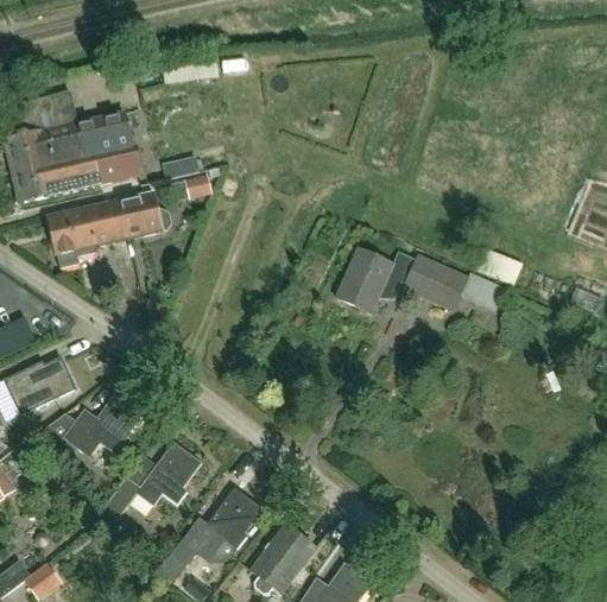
[(164,81),(219,74),(216,56),(162,62),(164,81)]
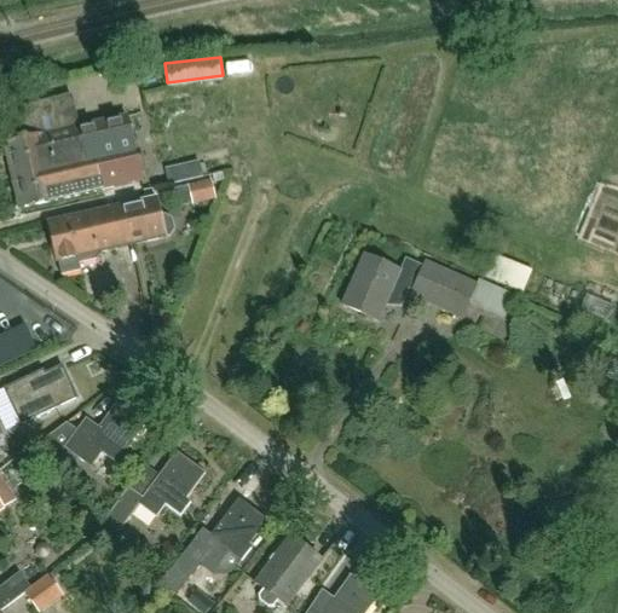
[(103,185),(94,146),(86,149),(79,123),(71,91),(19,103),(24,121),(19,122),(23,137),(10,140),(24,203),(103,185)]
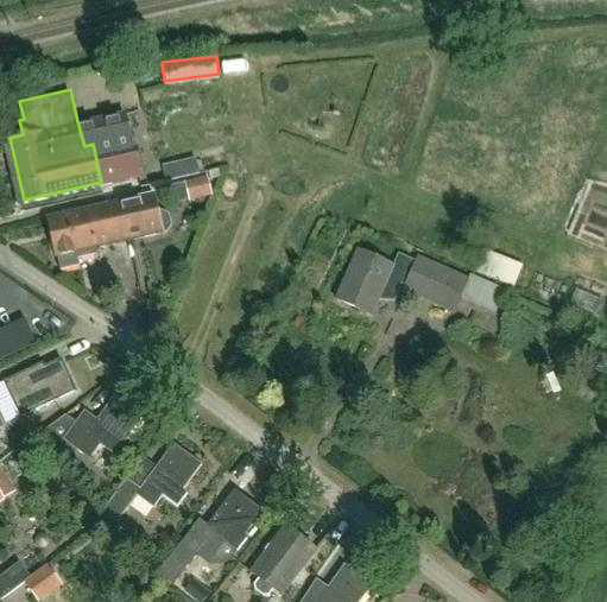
[(77,121),(84,146),(93,144),(101,182),(139,173),(125,111),(77,121)]
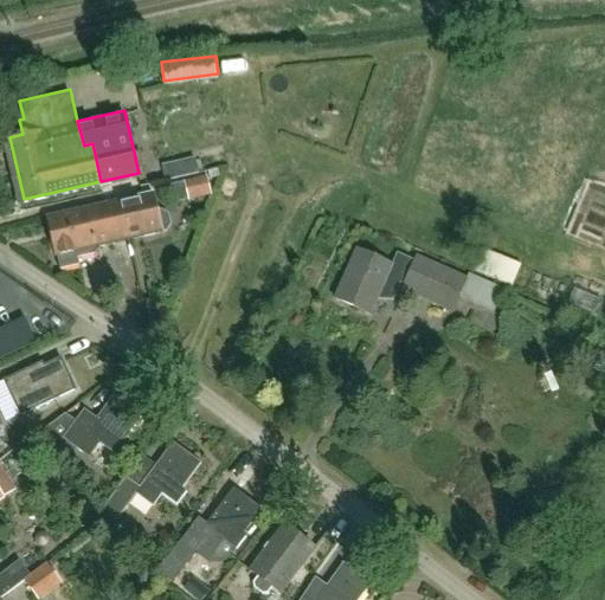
[(168,161),(172,176),(198,171),(194,155),(168,161)]
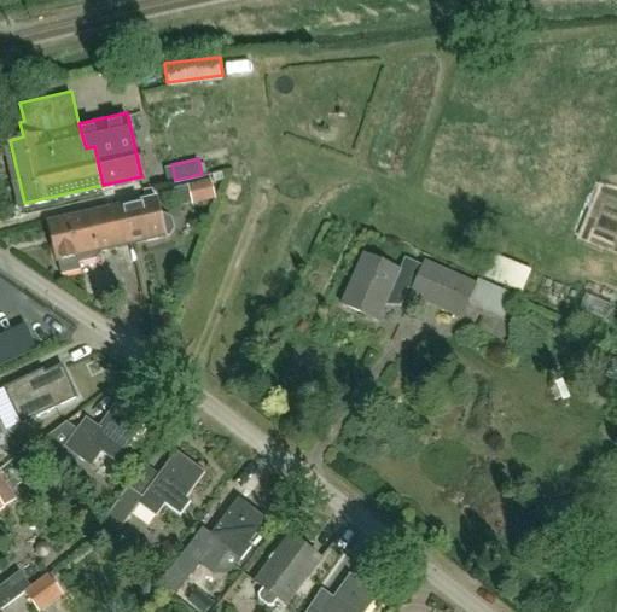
[(215,196),(210,175),(187,181),(192,202),(215,196)]
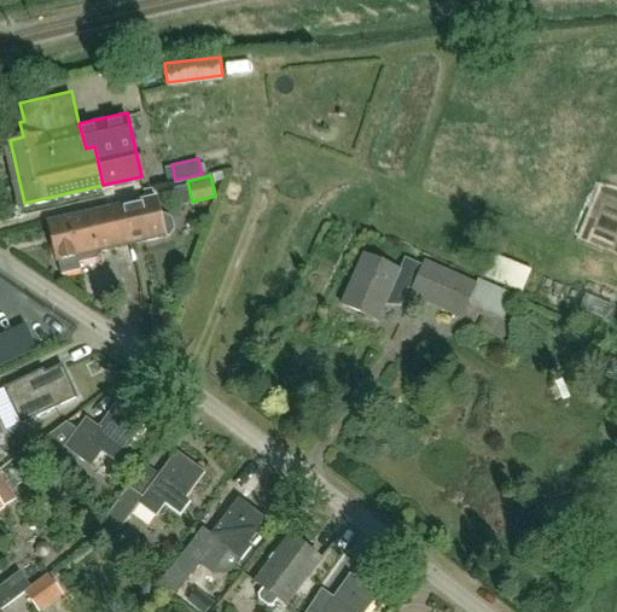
[(156,193),(120,202),(124,226),(131,225),(134,240),(164,233),(164,232),(167,232),(172,223),(170,217),(162,211),(159,211),(156,193)]
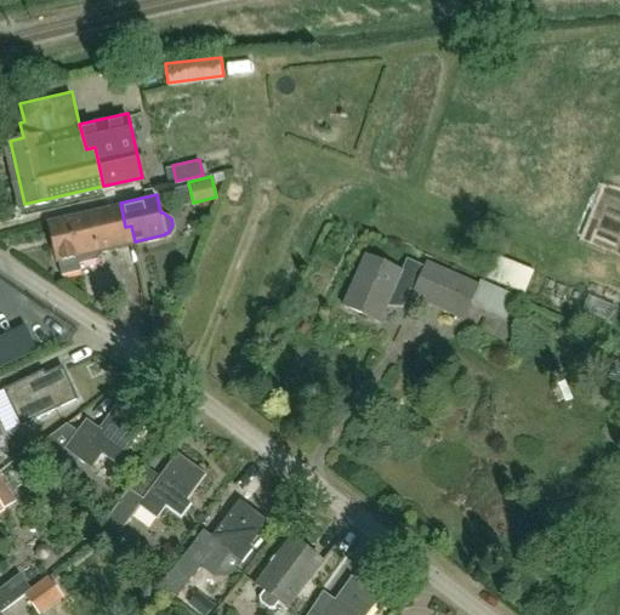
[(97,250),(135,241),(131,226),(125,227),(120,203),(47,218),(57,260),(57,258),(61,272),(80,268),(79,261),(98,256),(97,250)]
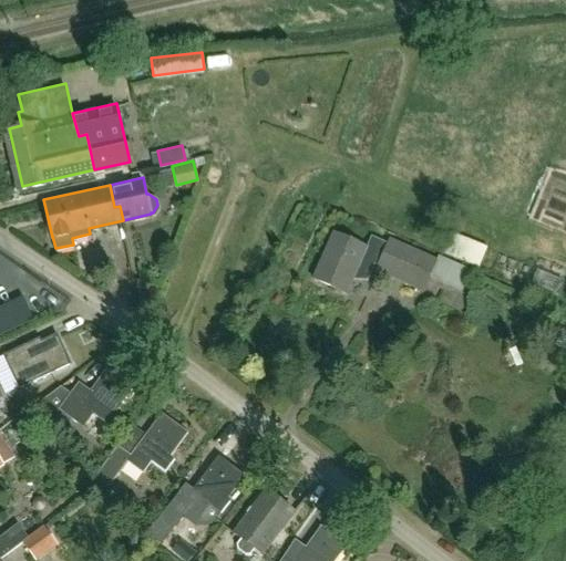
[(482,261),(490,240),(452,226),(444,247),(482,261)]
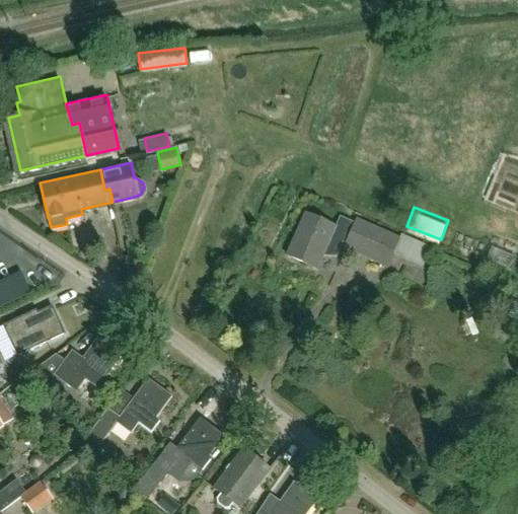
[(386,263),(398,236),(356,217),(355,220),(339,214),(335,224),(305,211),(286,252),(316,267),(324,248),(336,254),(343,239),(346,241),(345,244),(386,263)]
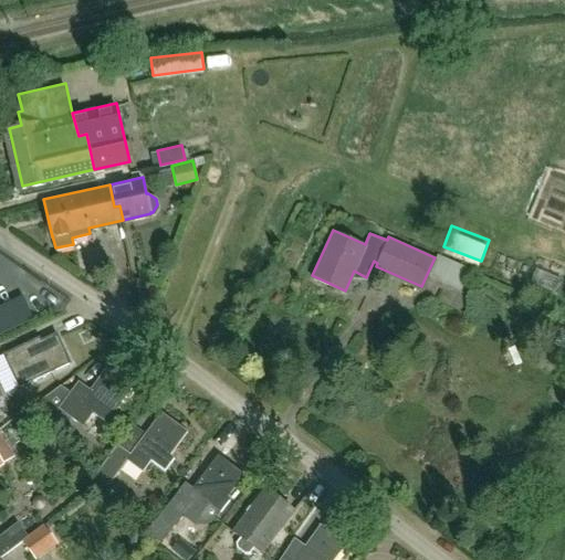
[(449,257),(440,278),(460,287),(470,266),(452,259),(449,257)]
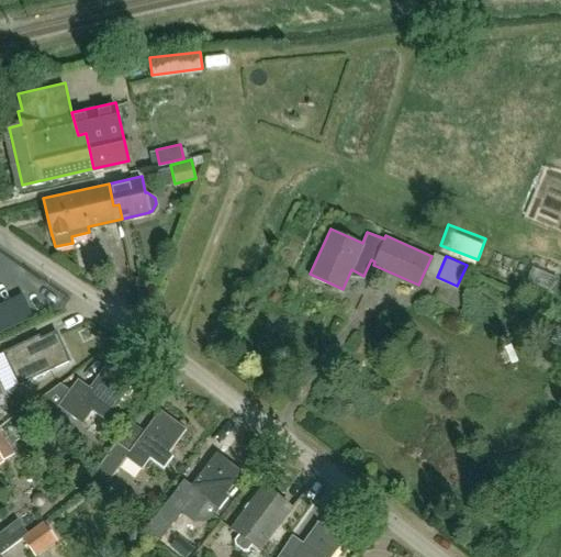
[(92,260),(85,274),(93,278),(101,266),(92,260)]
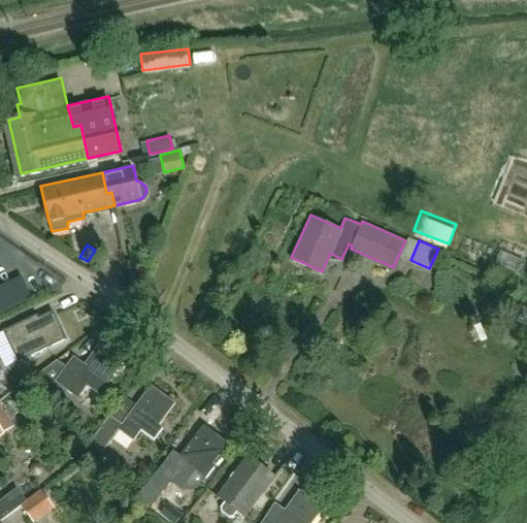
[(0,347),(9,341),(18,358),(65,336),(52,308),(37,316),(36,313),(3,328),(3,329),(0,330),(0,347)]
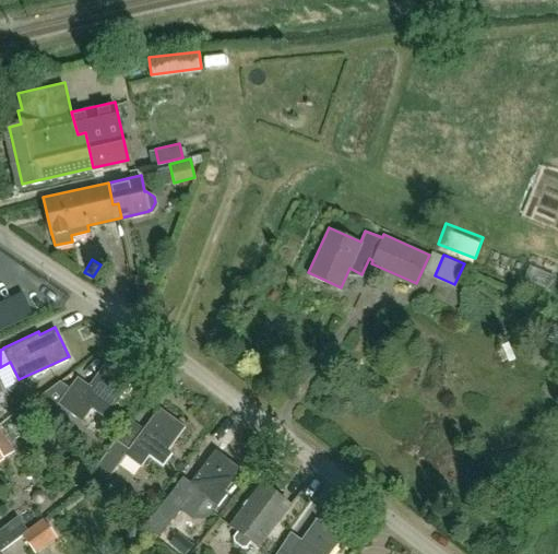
[(130,379),(105,361),(88,384),(76,375),(68,387),(59,379),(48,389),(51,393),(43,400),(58,421),(67,410),(81,420),(91,407),(107,419),(117,405),(114,403),(130,379)]
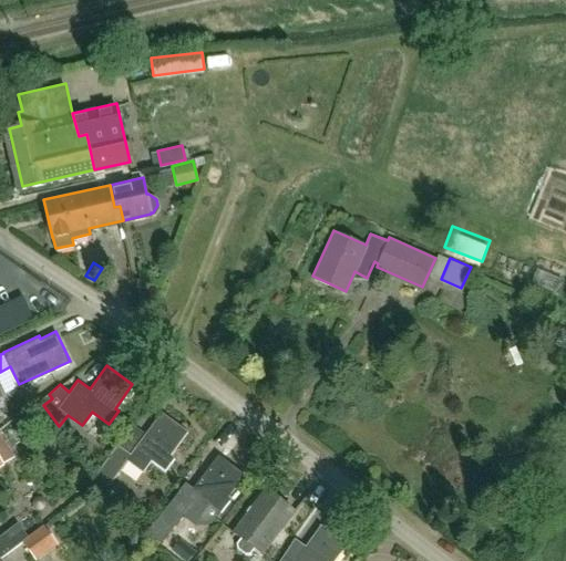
[(142,469),(150,458),(164,468),(174,455),(170,453),(187,429),(161,411),(130,453),(117,443),(96,471),(102,478),(106,485),(126,458),(142,469)]
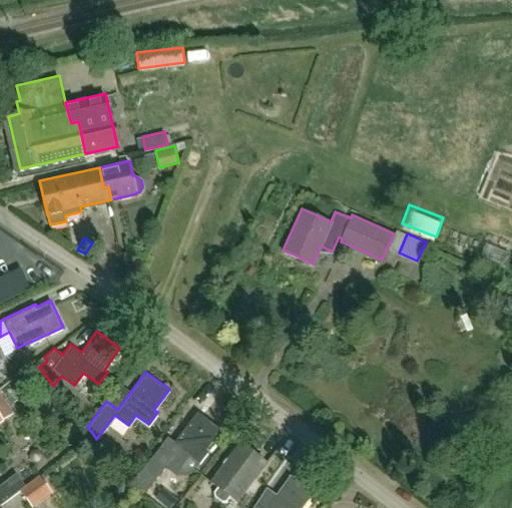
[(160,443),(146,462),(155,469),(156,470),(168,454),(174,458),(181,464),(188,454),(199,462),(208,450),(205,448),(220,427),(197,410),(173,442),(174,443),(169,450),(160,443)]
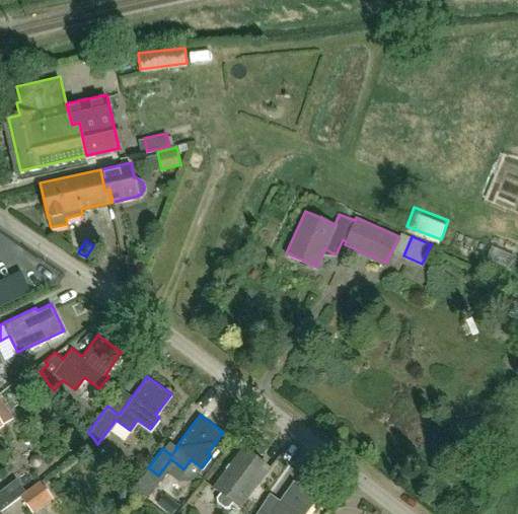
[(221,491),(219,494),(217,497),(217,501),(224,505),(228,505),(232,500),(240,506),(269,466),(242,446),(213,486),(221,491)]
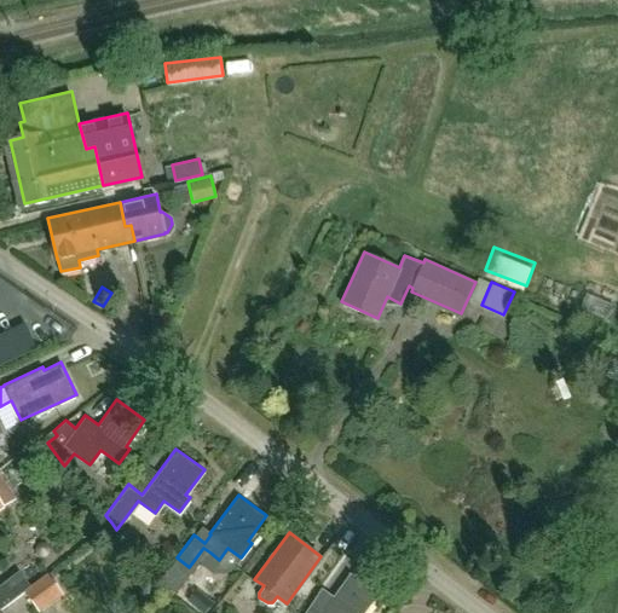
[(0,607),(23,590),(30,584),(18,570),(0,583),(0,607)]
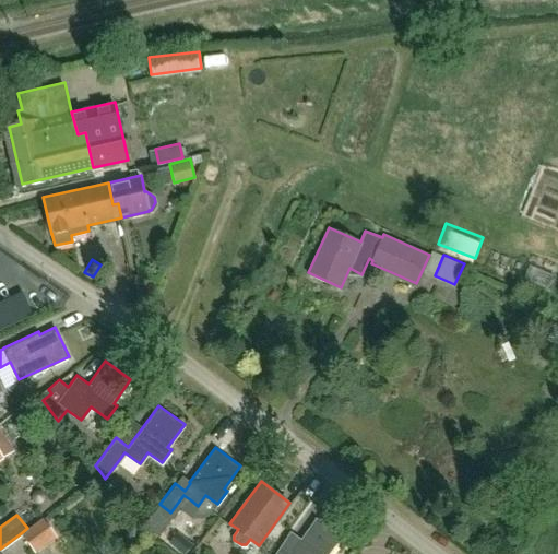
[(27,528),(21,533),(35,551),(57,534),(43,516),(27,528)]
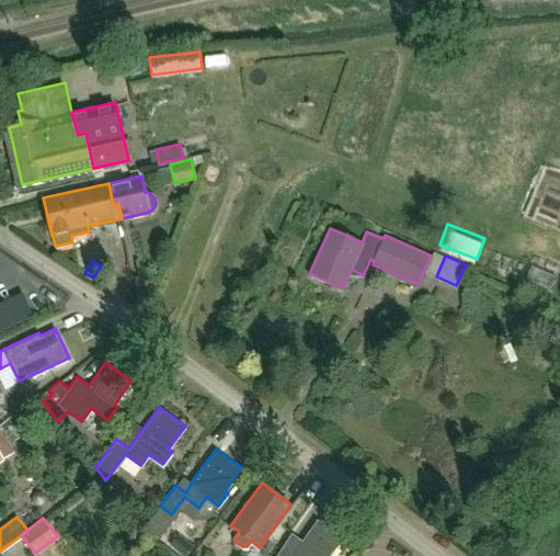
[(329,555),(343,537),(317,518),(299,541),(290,554),(281,547),(274,555),(329,555)]
